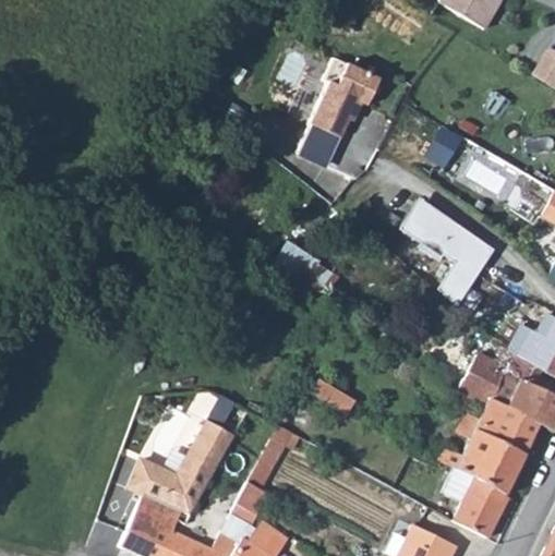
[(441,0),(441,1),(485,27),(502,0),(441,0)]
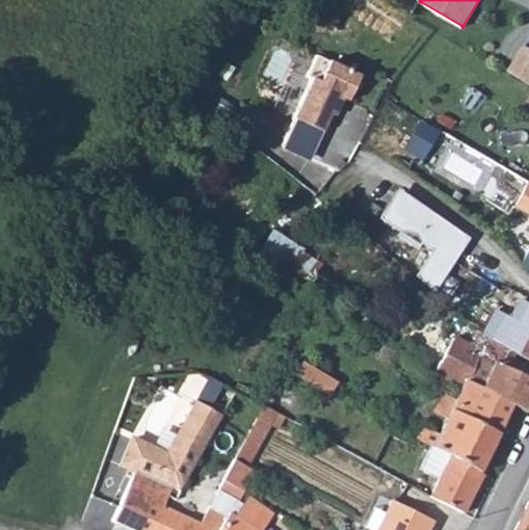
[(528,47),(525,45),(508,70),(528,83),(528,47)]
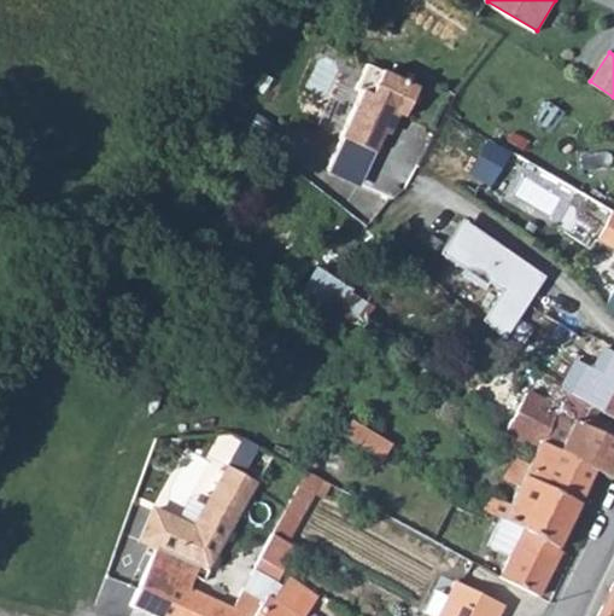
[(420,86),(370,63),(358,87),(366,91),(343,137),(345,138),(331,168),(362,182),(396,110),(407,116),(420,86)]
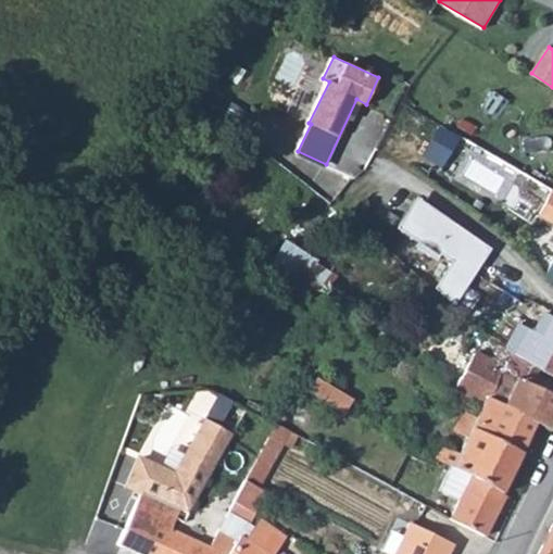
[(443,124),(426,153),(447,165),(464,136),(443,124)]
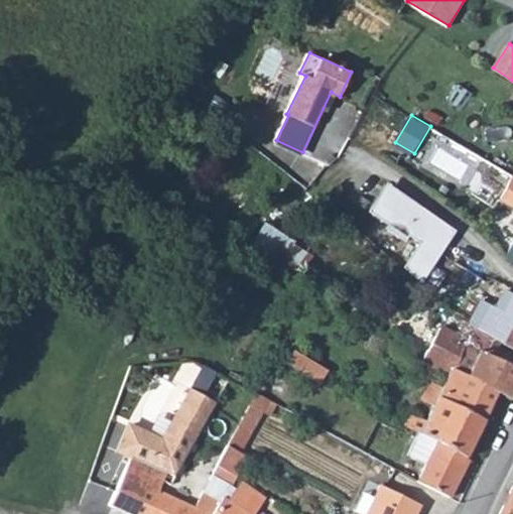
[(512,180),(502,199),(512,204),(512,180)]
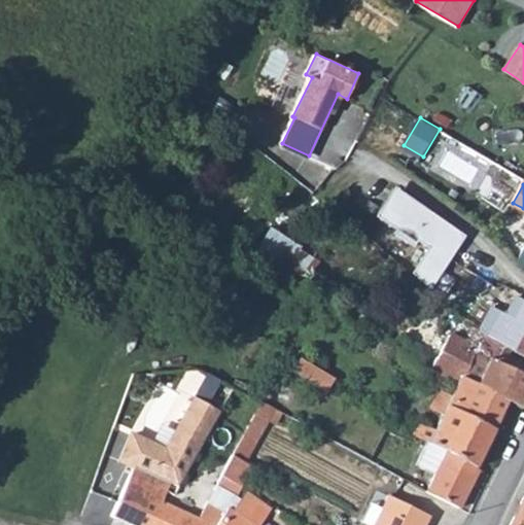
[(389,199),(378,215),(398,230),(395,234),(415,247),(419,241),(430,248),(420,263),(423,264),(415,275),(432,289),(466,235),(404,191),(395,203),(389,199)]
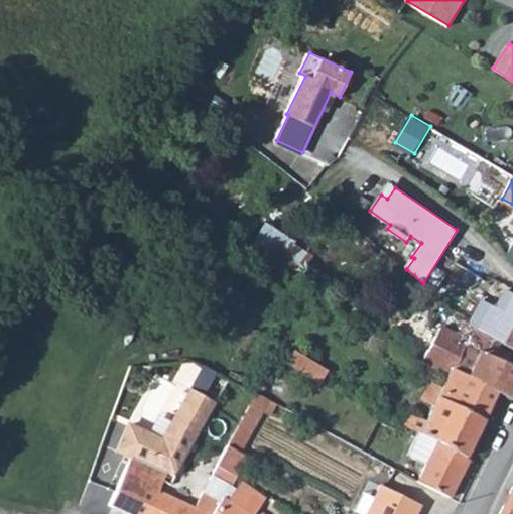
[(297,240),(267,222),(252,245),(266,254),(263,258),(271,263),(282,259),(297,268),(308,250),(295,243),(297,240)]
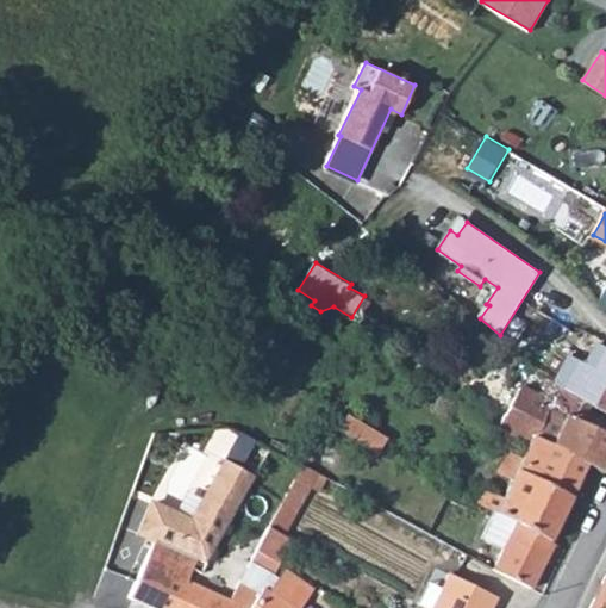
[(558,382),(591,401),(605,409),(605,346),(599,343),(587,364),(573,355),(558,382)]
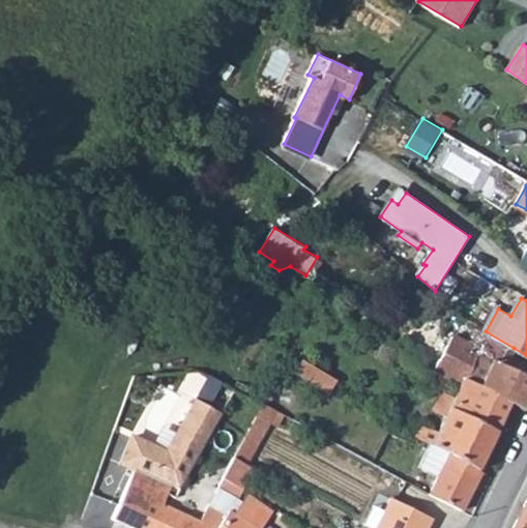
[(447,374),(439,385),(458,394),(505,416),(511,402),(526,409),(526,373),(506,363),(514,348),(486,331),(481,329),(472,345),(455,335),(436,368),(447,374)]
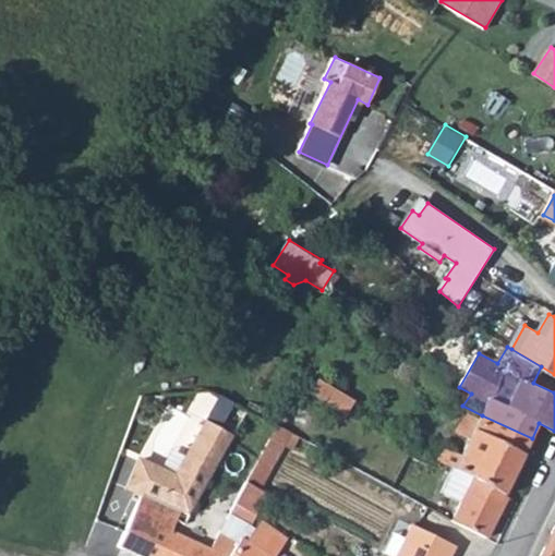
[(318,377),(310,391),(349,414),(356,399),(318,377)]
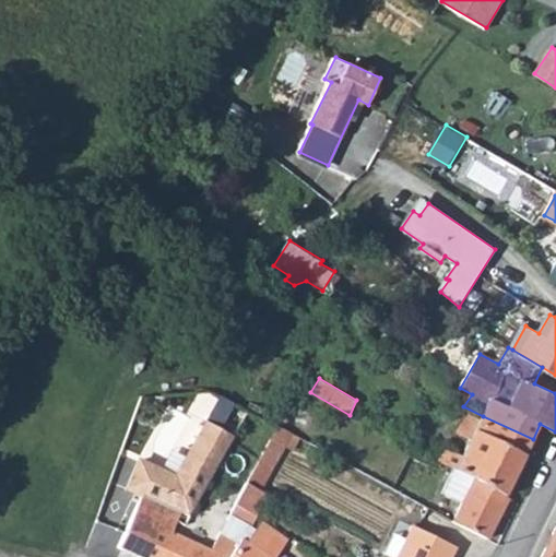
[(203,421),(208,412),(227,422),(239,400),(208,382),(191,413),(203,421)]
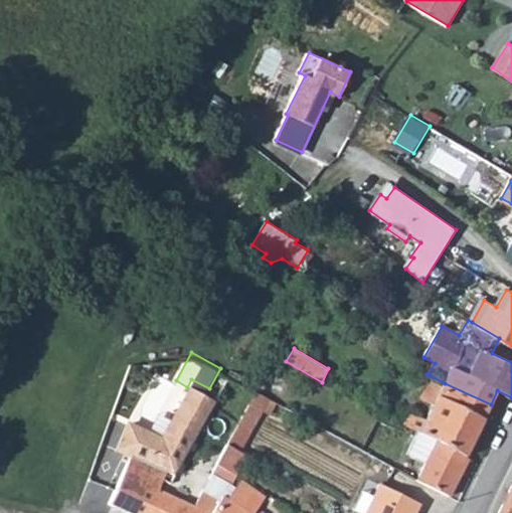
[(286,361),(281,357),(278,363),(284,367),(286,361)]
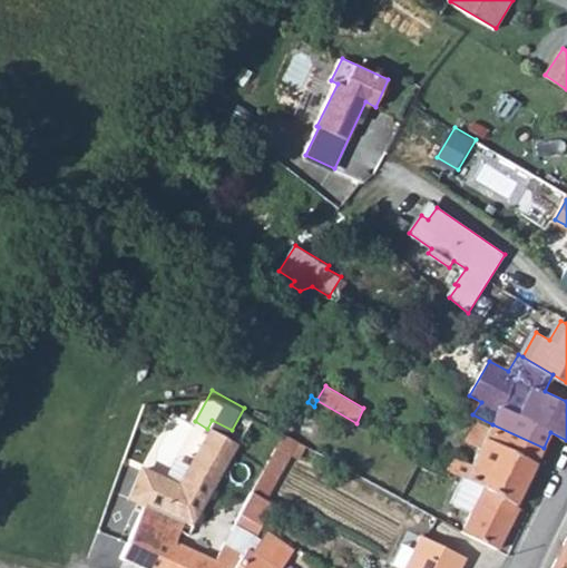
[(455,457),(449,469),(466,477),(485,485),(517,505),(544,448),(492,424),(491,428),(480,422),(467,440),(482,447),(473,464),(455,457)]
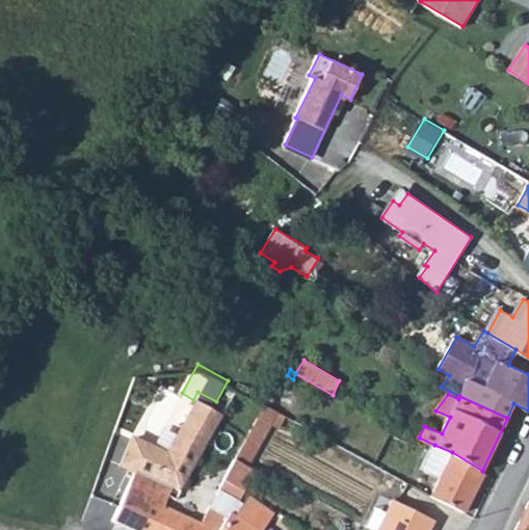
[(153,529),(165,505),(175,485),(182,489),(225,414),(199,400),(169,452),(134,436),(123,464),(137,470),(114,520),(137,529),(153,529)]
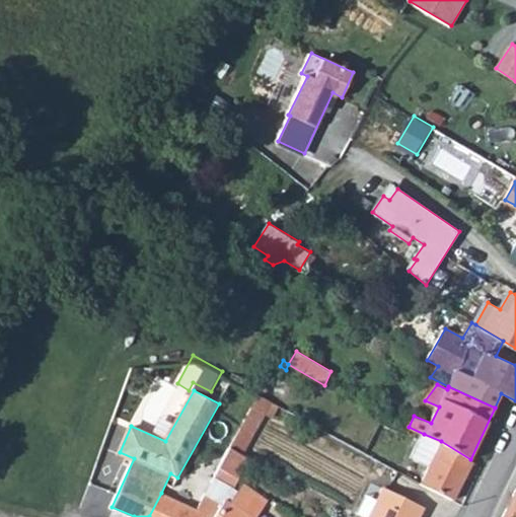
[(260,394),(219,467),(239,478),(250,458),(240,452),(270,399),(260,394)]
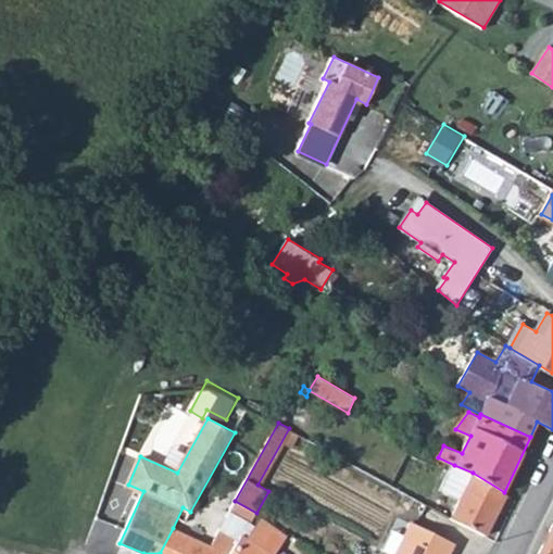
[(462,499),(452,517),(487,534),(507,494),(504,492),(473,473),(454,465),(442,489),(462,499)]
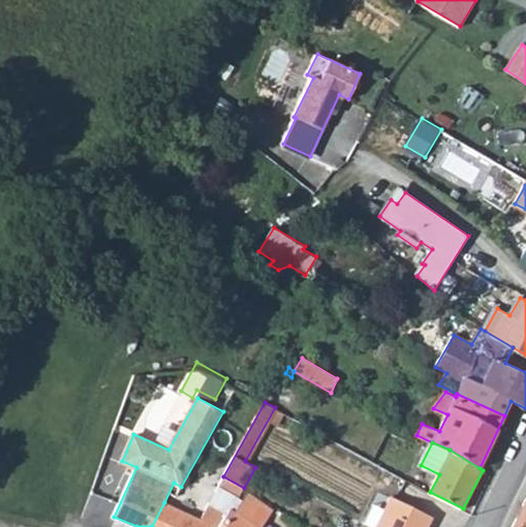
[(318,446),(304,491),(363,509),(377,465),(318,446)]
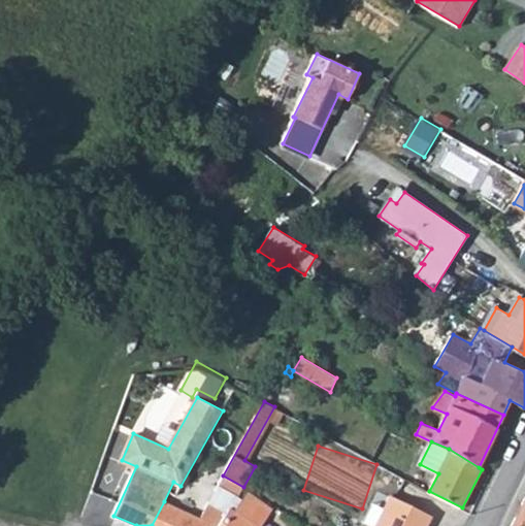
[(243,487),(223,475),(218,487),(238,498),(243,487)]
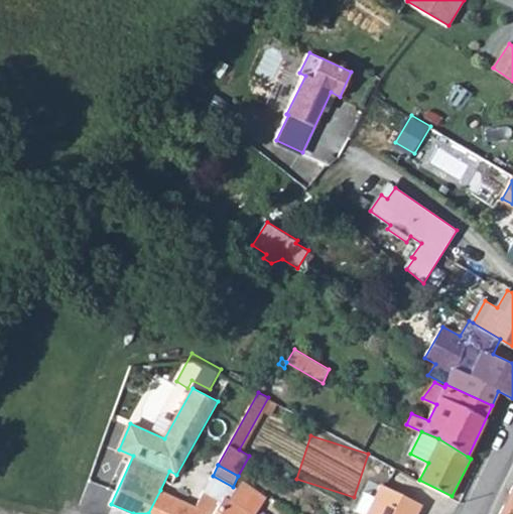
[(231,499),(250,513),(254,513),(267,496),(243,480),(231,499)]
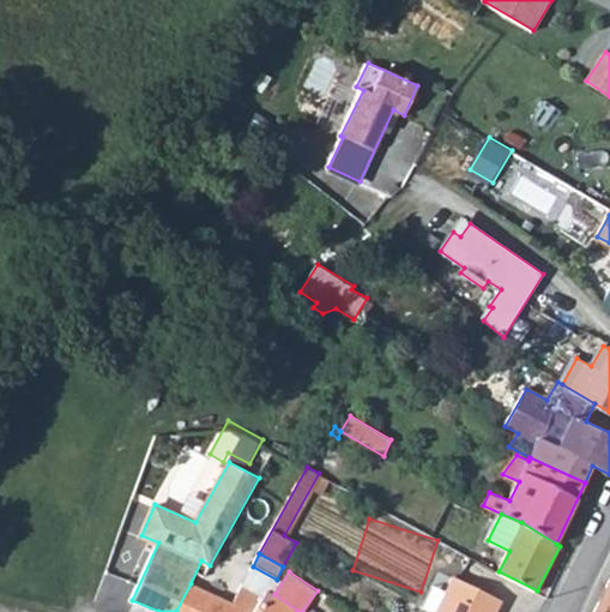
[(456,576),(438,611),(495,611),(501,600),(456,576)]
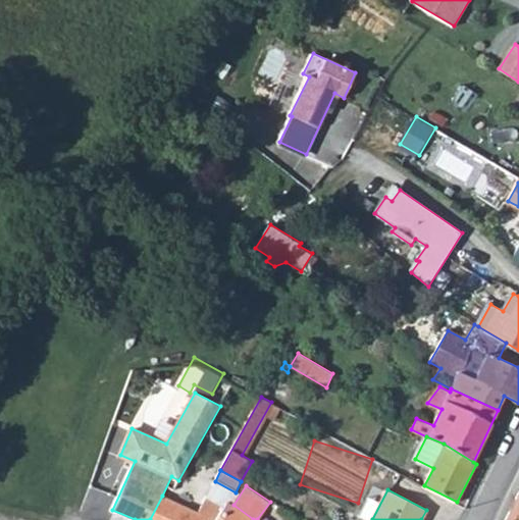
[(253,519),(234,505),(228,502),(226,505),(208,495),(199,513),(162,496),(150,519),(253,519)]
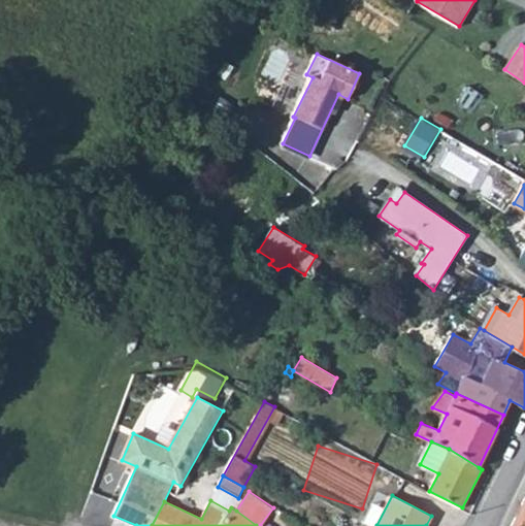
[(524,504),(513,525),(524,525),(524,504)]
